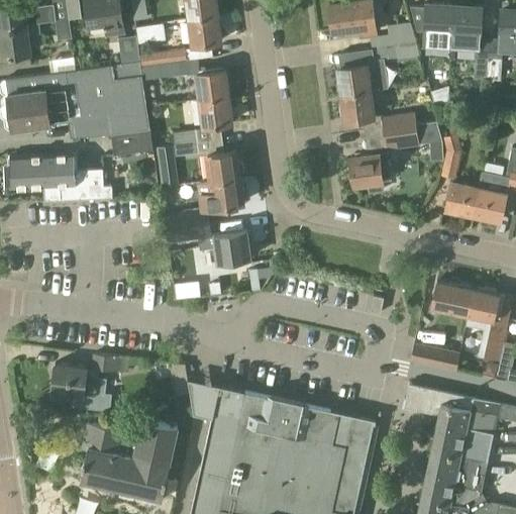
[(23,0),(6,0),(0,1),(0,29),(27,25),(23,0)]
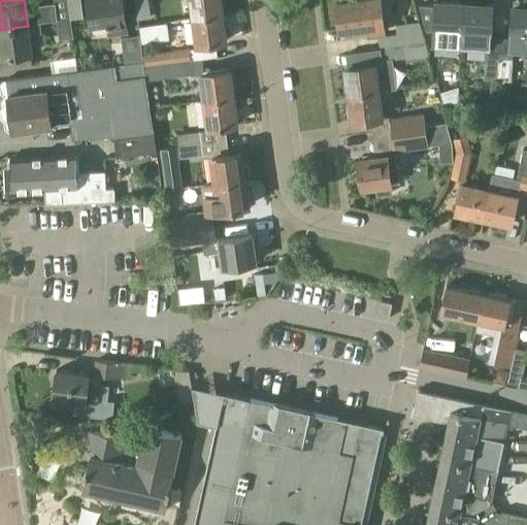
[(54,0),(57,22),(69,21),(66,0),(54,0)]
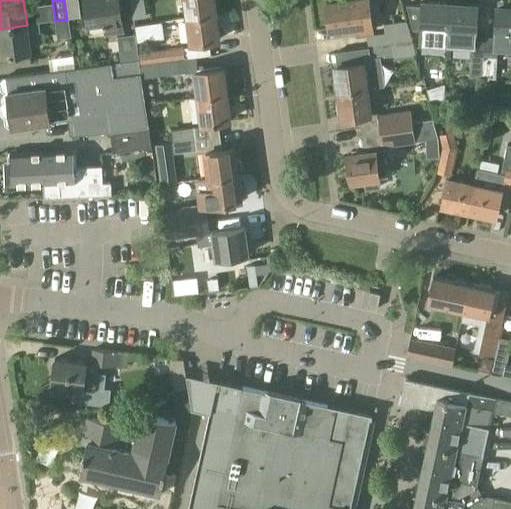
[(83,0),(88,28),(105,26),(106,37),(124,34),(118,0),(83,0)]
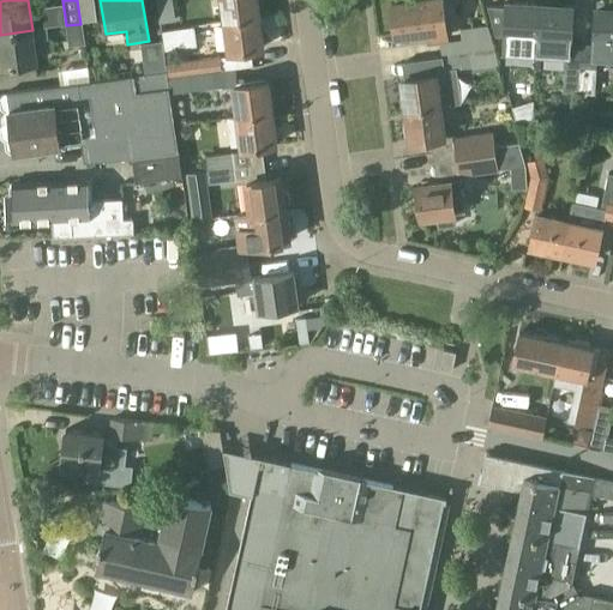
[(174,24),(170,0),(156,0),(161,26),(174,24)]
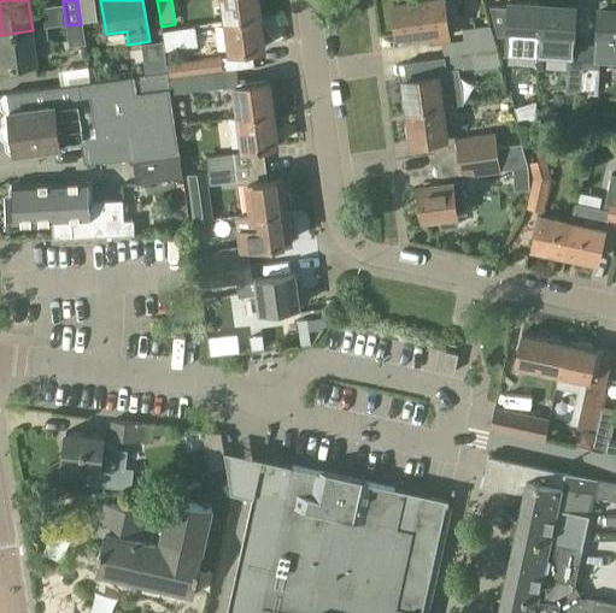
[(222,0),(226,24),(259,19),(256,0),(222,0)]
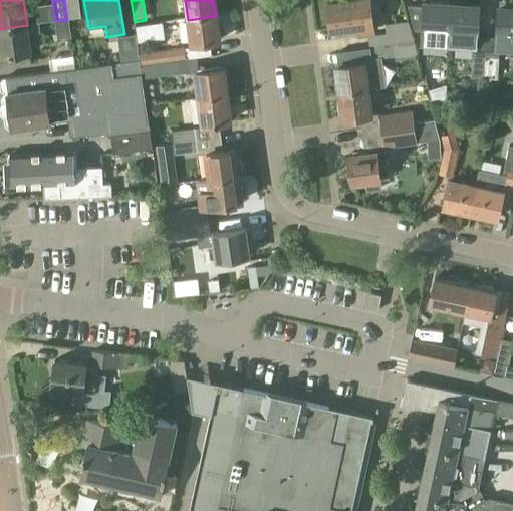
[(370,0),(358,0),(327,5),(331,32),(359,28),(360,35),(376,32),(370,0)]
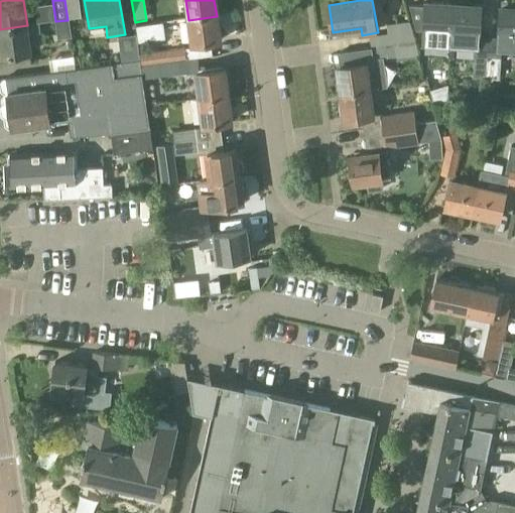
[(425,9),(409,7),(415,31),(423,31),(422,46),(451,48),(451,45),(454,6),(425,4),(425,9)]
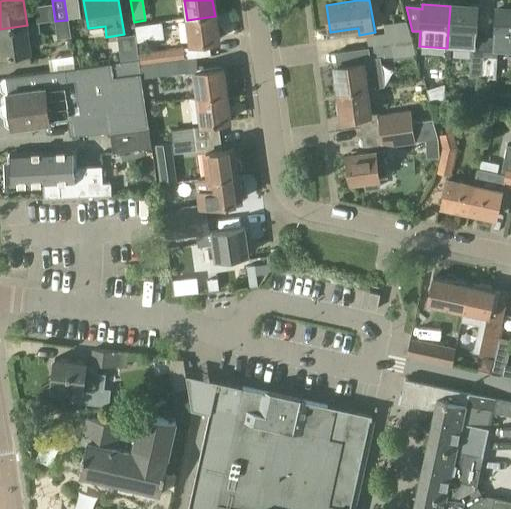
[(495,41),(497,41),(496,51),(510,52),(510,4),(498,4),(498,9),(497,9),(495,37),(495,41)]
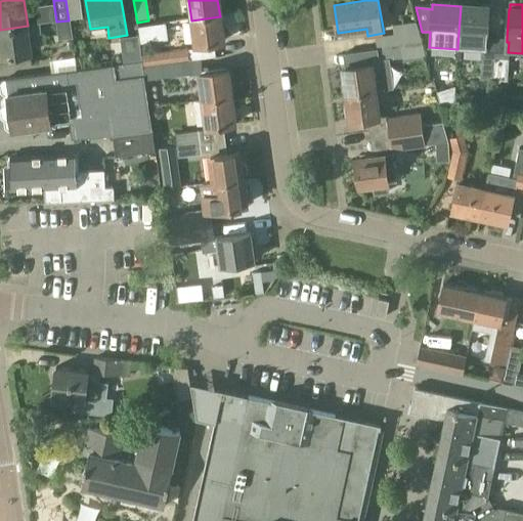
[(495,41),(486,40),(488,8),(461,6),(458,46),(483,48),(480,80),(492,81),(495,41)]
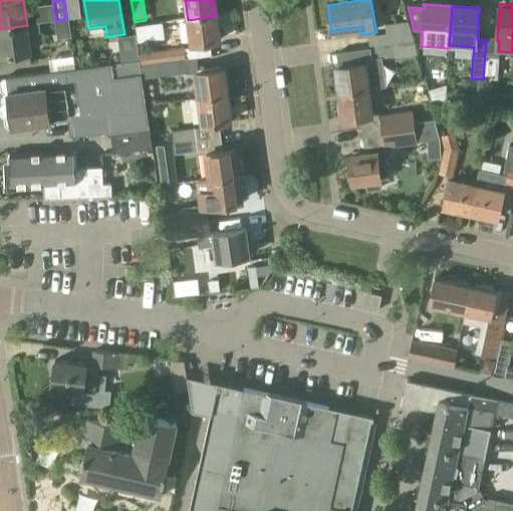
[(216,16),(188,20),(192,46),(219,42),(216,16)]
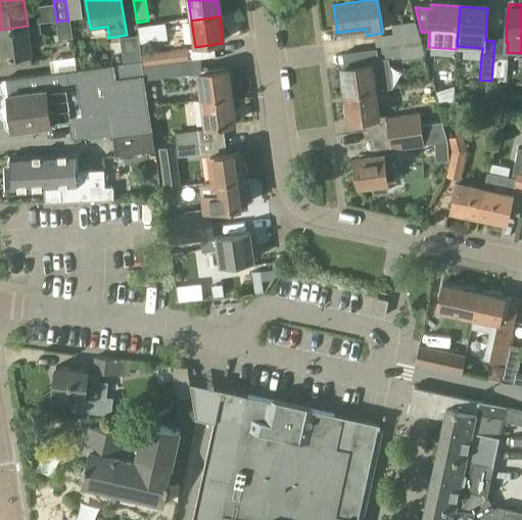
[(59,42),(72,40),(68,22),(68,20),(56,21),(59,42)]
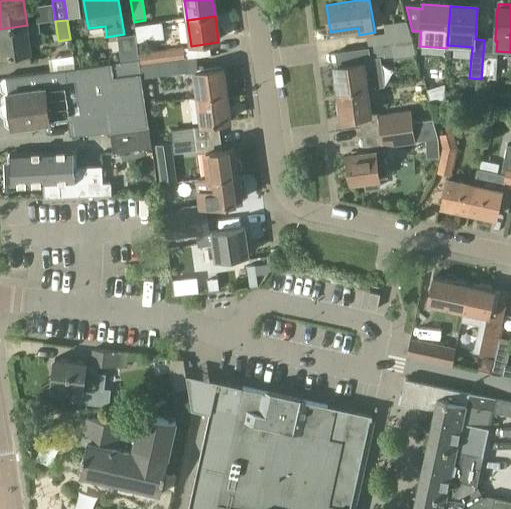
[(384,35),(367,38),(368,49),(391,46),(411,43),(405,23),(383,26),(384,35)]
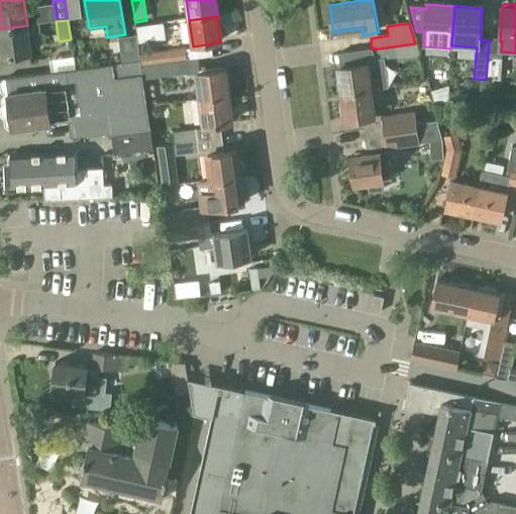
[(39,24),(27,26),(27,25),(0,29),(0,38),(3,59),(31,55),(29,38),(41,36),(39,24)]
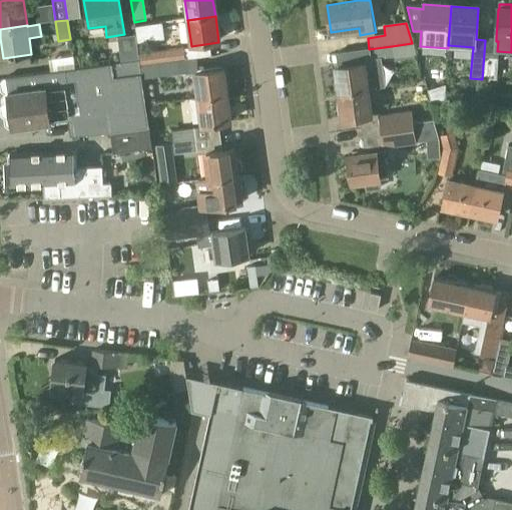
[(162,24),(135,27),(137,43),(164,40),(162,24)]
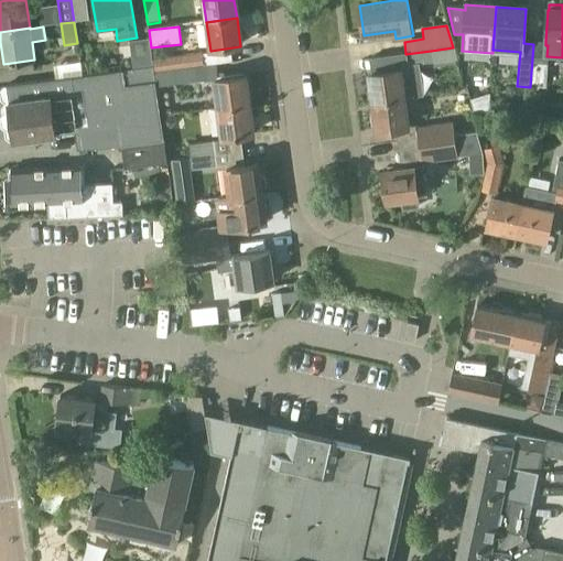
[(129,43),(132,68),(152,66),(149,41),(129,43)]
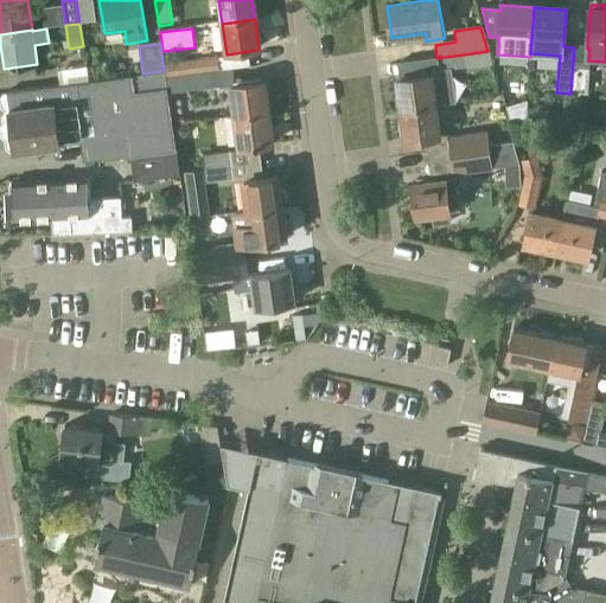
[(586,95),(588,61),(589,49),(587,49),(574,47),(571,94),(586,95)]
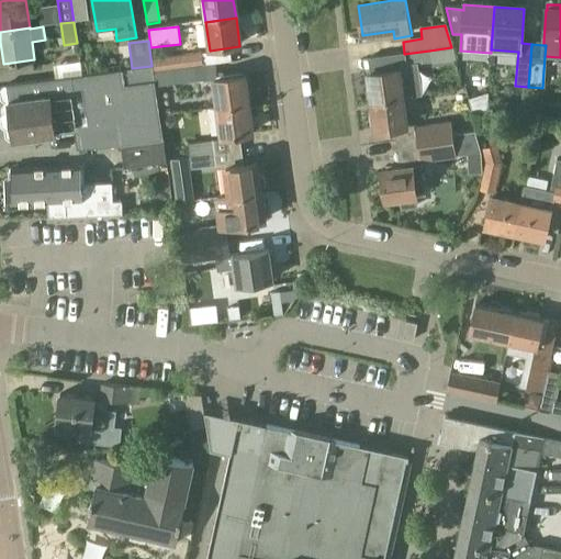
[(406,65),(432,62),(429,51),(404,54),(406,65)]
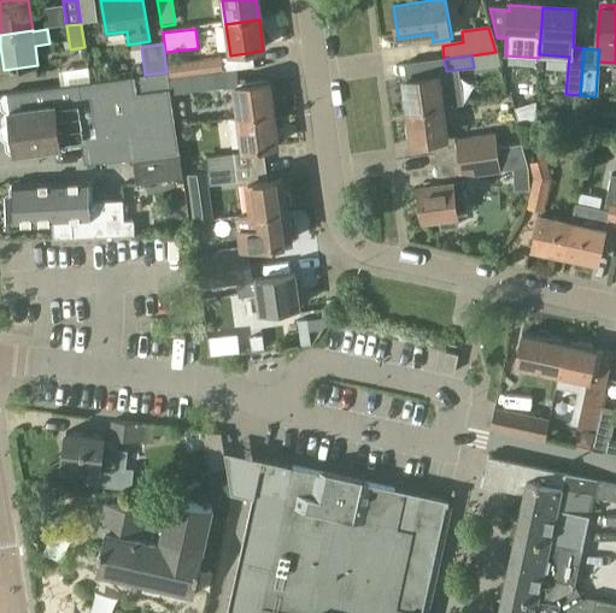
[(210,60),(166,65),(168,74),(168,80),(197,76),(212,74),(210,60)]
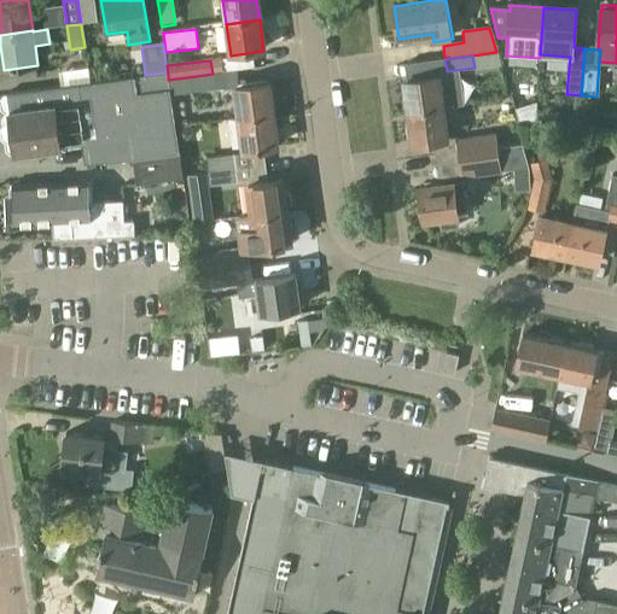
[(213,74),(197,76),(168,80),(170,93),(226,86),(223,72),(213,74)]
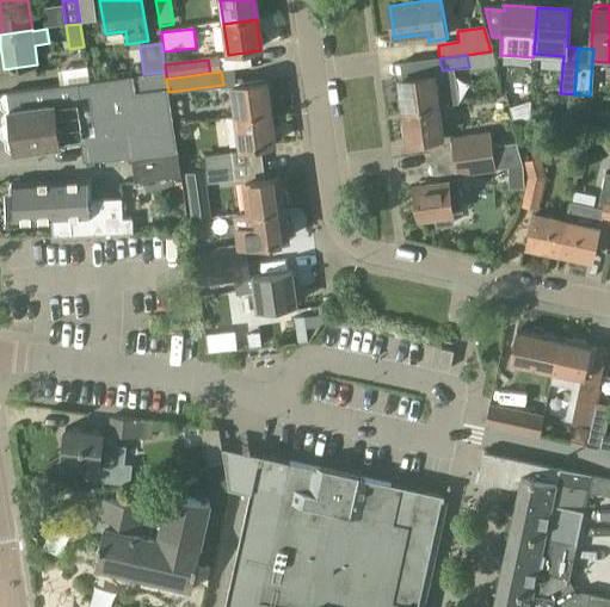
[(135,185),(182,179),(178,155),(173,127),(168,92),(166,79),(166,73),(7,94),(16,154),(87,144),(90,163),(131,159),(135,185)]
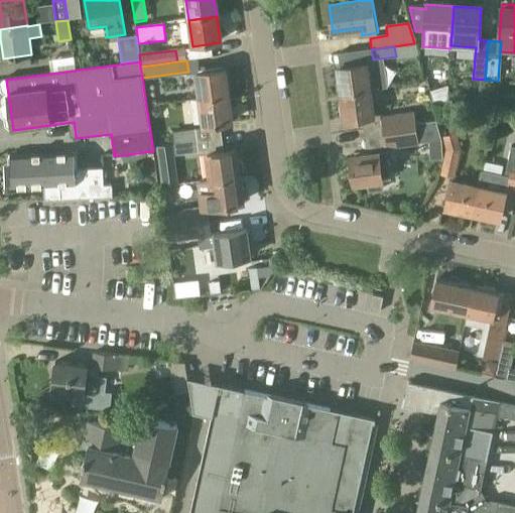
[(337,69),(339,81),(337,83),(338,92),(341,93),(341,95),(369,91),(367,76),(381,74),(379,62),(337,69)]
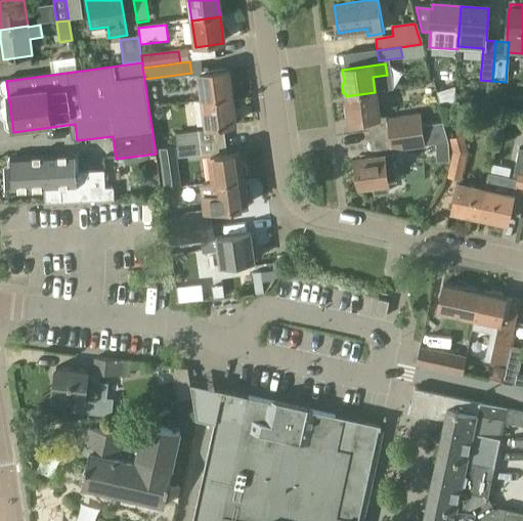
[(222,68),(202,70),(203,76),(200,76),(203,102),(231,98),(227,72),(223,73),(222,68)]
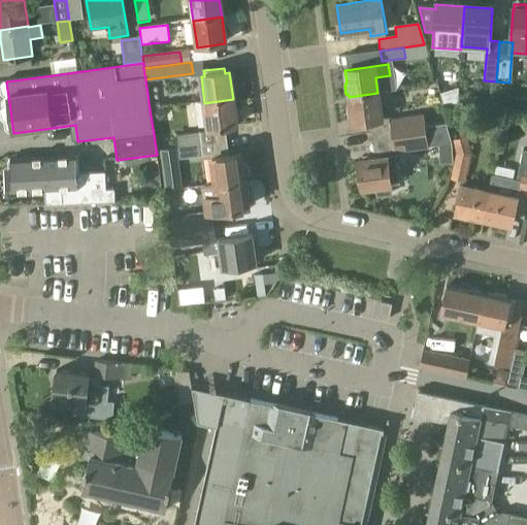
[(443,105),(457,108),(458,89),(439,94),(443,105)]
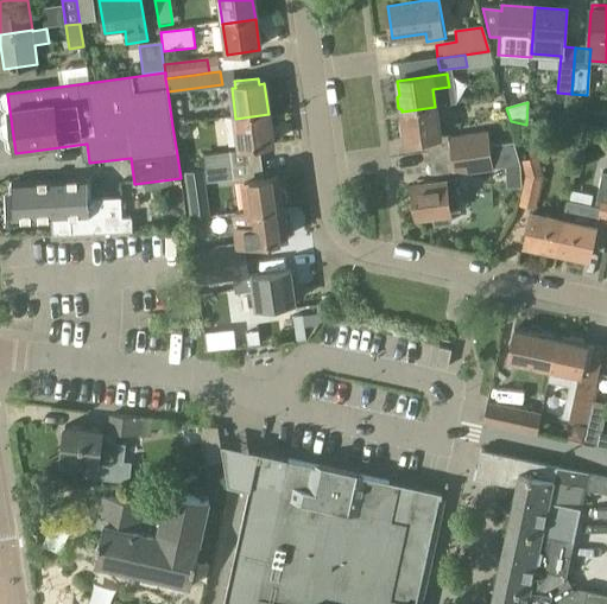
[(406,139),(406,141),(440,138),(437,120),(451,119),(449,105),(435,107),(402,112),(404,124),(398,127),(399,138),(406,139)]
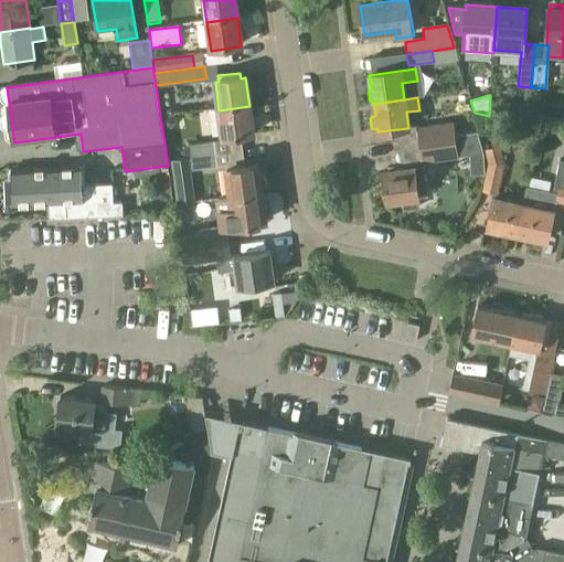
[(223,138),(242,136),(254,135),(249,106),(219,110),(223,138)]
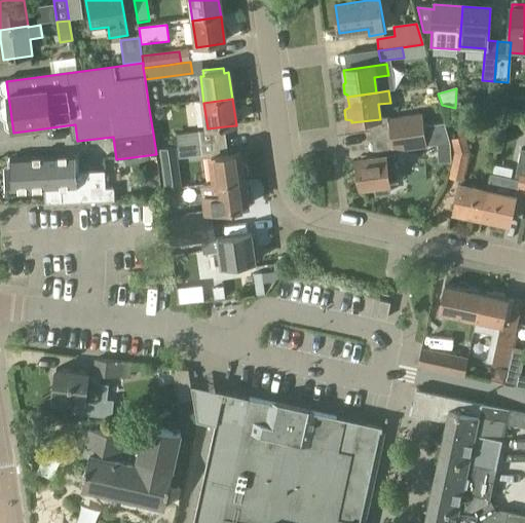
[(422,116),(387,121),(389,133),(424,127),(422,116)]
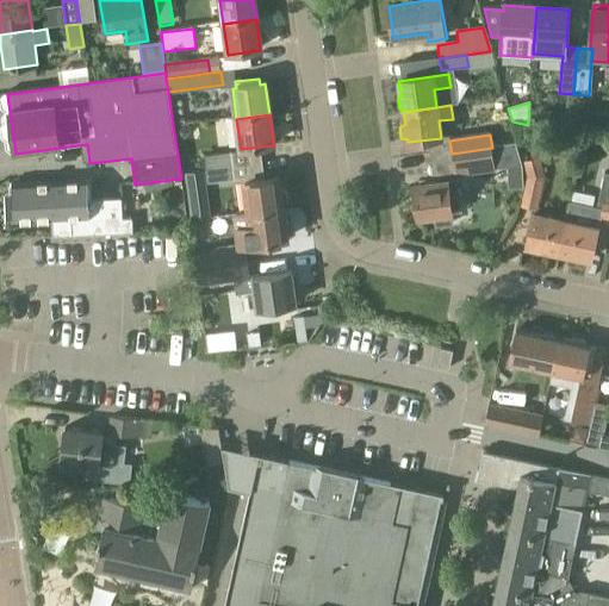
[(455,176),(495,170),(495,167),(505,166),(502,147),(492,148),(452,154),(455,176)]
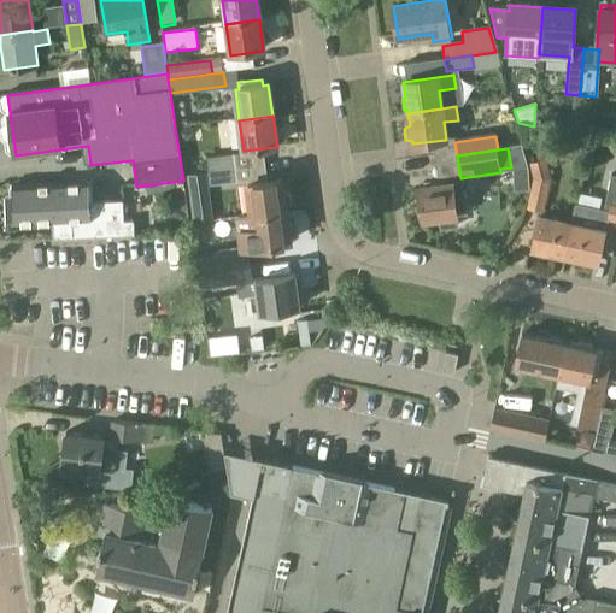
[(234,157),(207,159),(209,172),(236,169),(234,157)]
